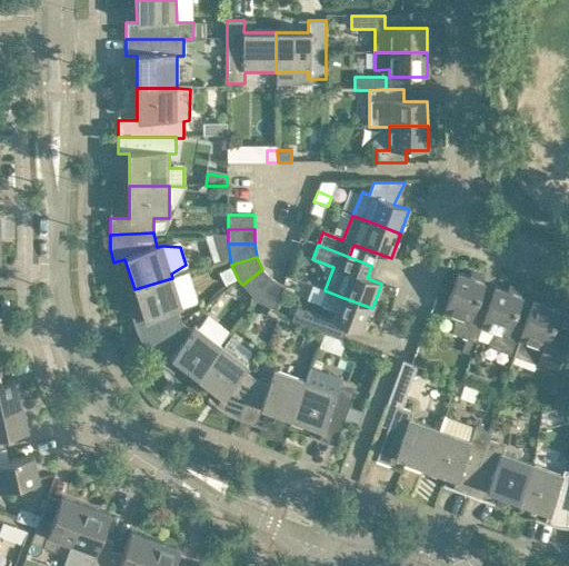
[(256,300),(260,303),(271,278),(262,269),(242,285),(256,300)]
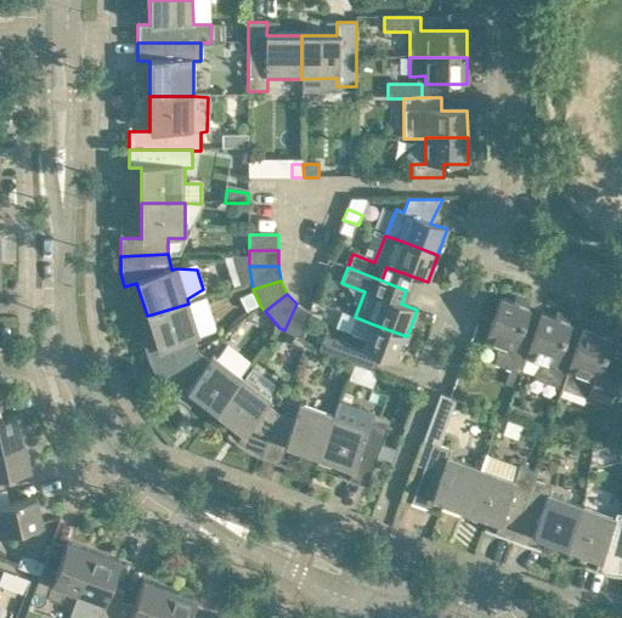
[(504,385),(515,389),(526,359),(525,359),(530,346),(516,341),(527,309),(526,309),(529,304),(514,299),(513,304),(501,299),(484,345),(498,350),(493,366),(510,372),(504,385)]
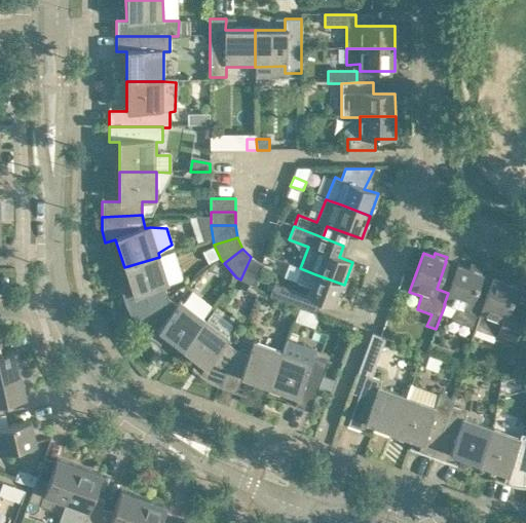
[(163,288),(168,286),(159,257),(124,267),(134,296),(123,299),(126,307),(130,315),(135,322),(167,299),(163,288)]
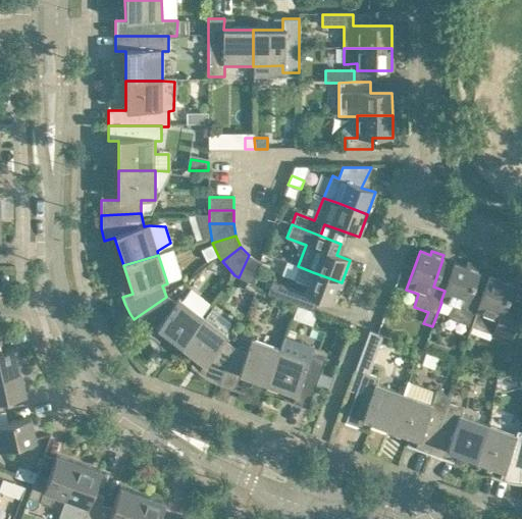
[(260,262),(249,255),(239,277),(251,284),(260,262)]
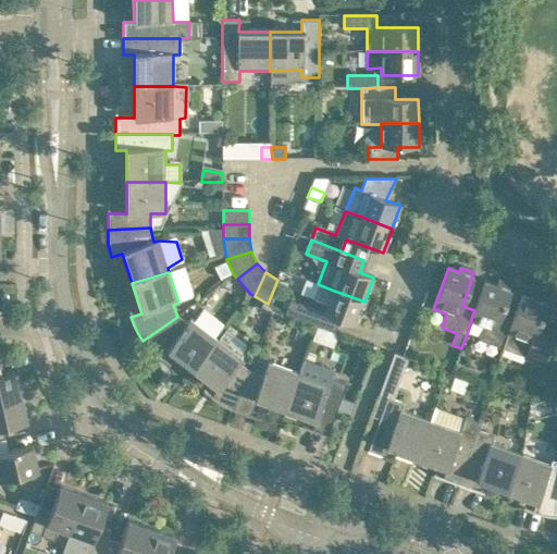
[(496,285),(485,282),(474,310),(470,322),(471,322),(483,328),(479,341),(502,349),(511,324),(498,320),(509,291),(508,290),(510,285),(497,281),(496,285)]
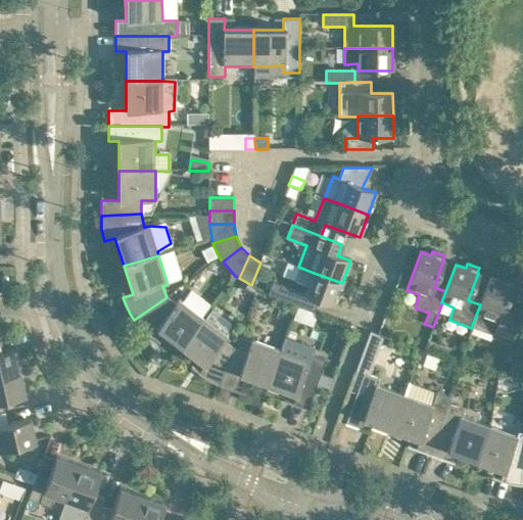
[(298,267),(293,281),(308,286),(305,295),(334,306),(342,283),(314,273),(298,267)]
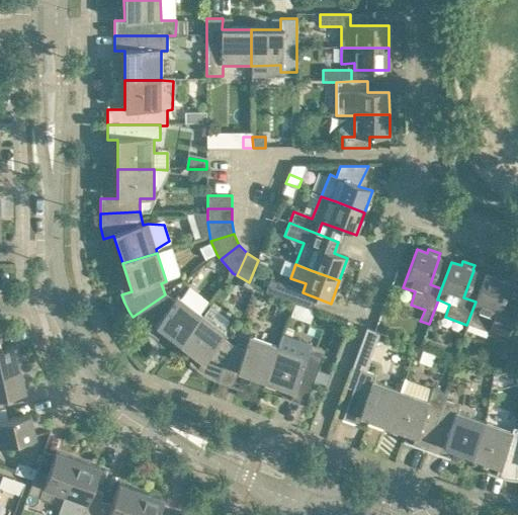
[(466,325),(467,325),(479,329),(483,331),(502,338),(510,314),(498,310),(508,282),(507,282),(508,278),(497,274),(495,278),(485,274),(476,302),(466,325)]
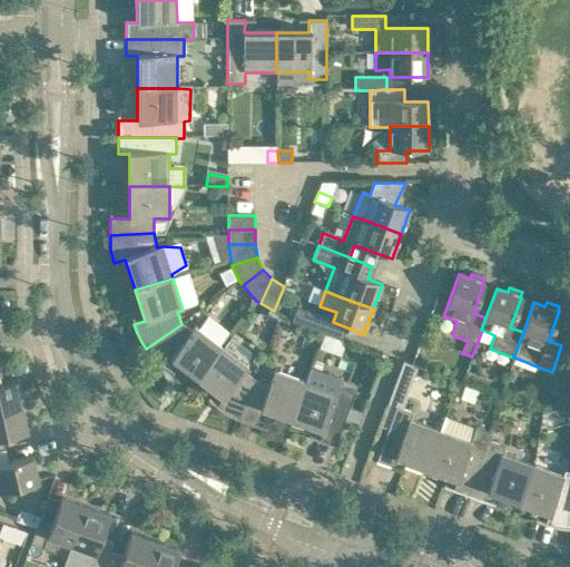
[(326,320),(296,309),(292,322),(322,333),(326,320)]
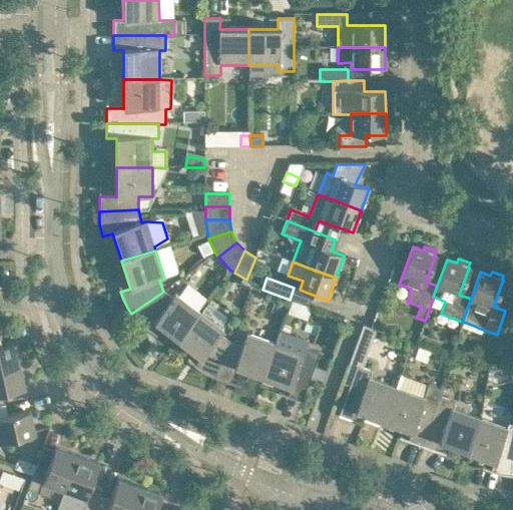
[(172,299),(163,292),(131,314),(131,315),(137,322),(143,328),(148,332),(154,324),(177,341),(199,313),(175,295),(172,299)]
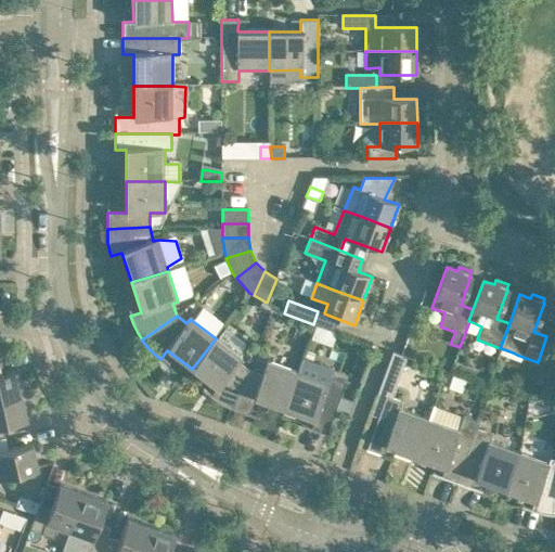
[(218,402),(226,407),(233,410),(249,371),(239,363),(242,358),(216,338),(192,369),(217,388),(210,397),(218,402)]
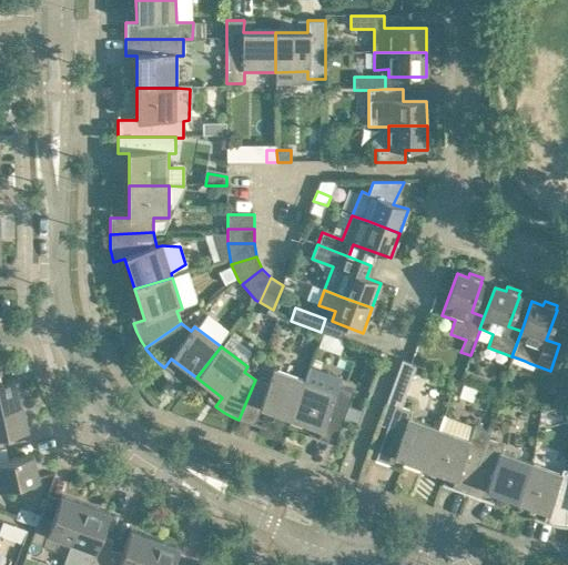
[(254,425),(261,407),(291,419),(305,382),(273,370),(267,385),(255,380),(239,420),(254,425)]
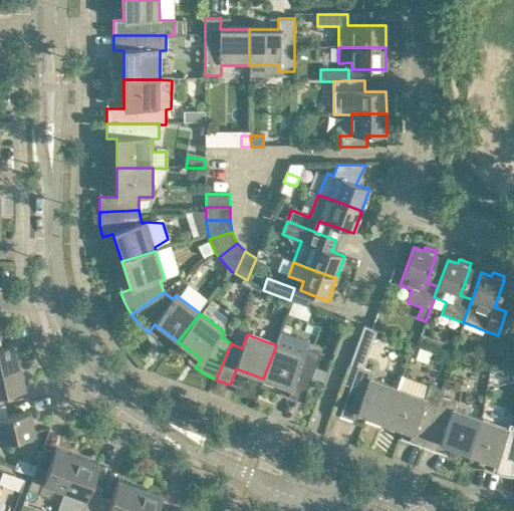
[(0,370),(19,366),(14,343),(0,346),(0,370)]
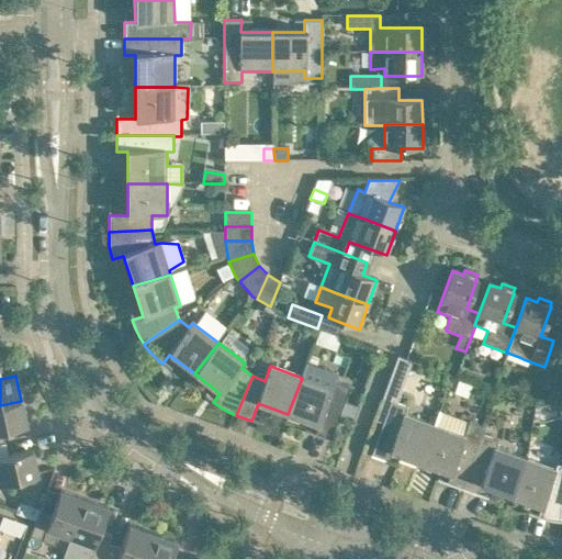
[(334,382),(332,389),(302,378),(288,414),(318,425),(314,435),(326,438),(326,440),(330,442),(350,388),(334,382)]
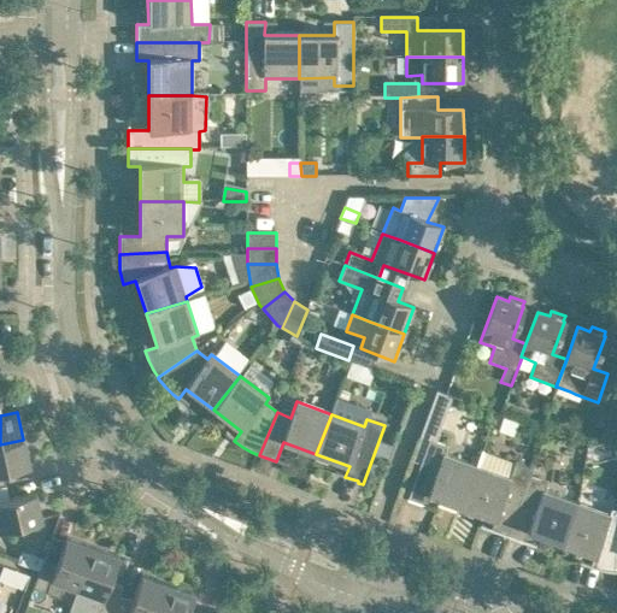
[(446,448),(429,442),(436,422),(427,418),(419,438),(428,442),(406,501),(412,502),(412,501),(425,506),(429,495),(462,507),(477,467),(444,455),(446,448)]
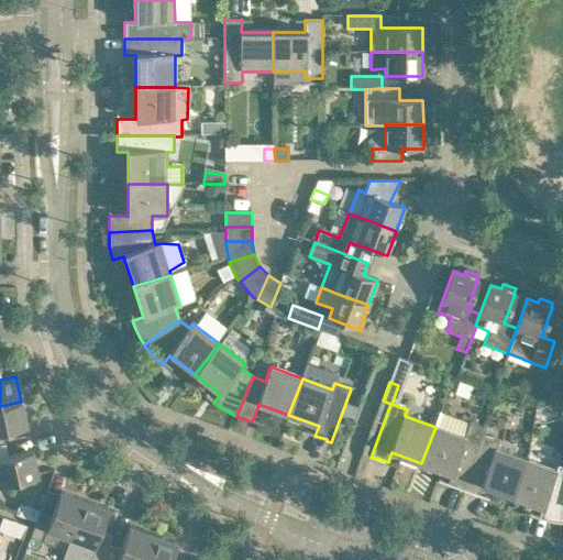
[(0,446),(6,445),(2,432),(28,427),(21,402),(0,406),(0,446)]
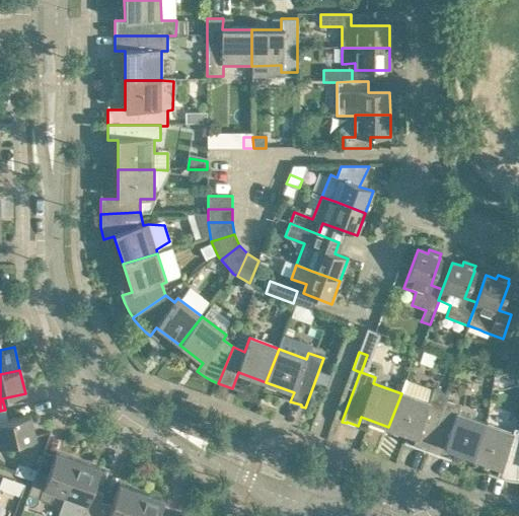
[(433,390),(405,380),(401,393),(388,427),(416,437),(413,445),(403,442),(403,444),(427,452),(445,402),(446,402),(448,395),(433,390)]
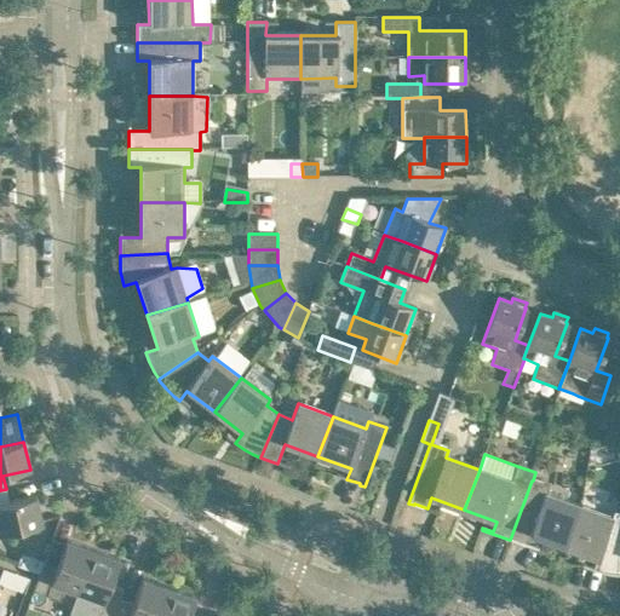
[(546,494),(549,487),(533,481),(532,481),(510,540),(538,551),(538,548),(528,545),(532,535),(564,547),(579,506),(546,494)]
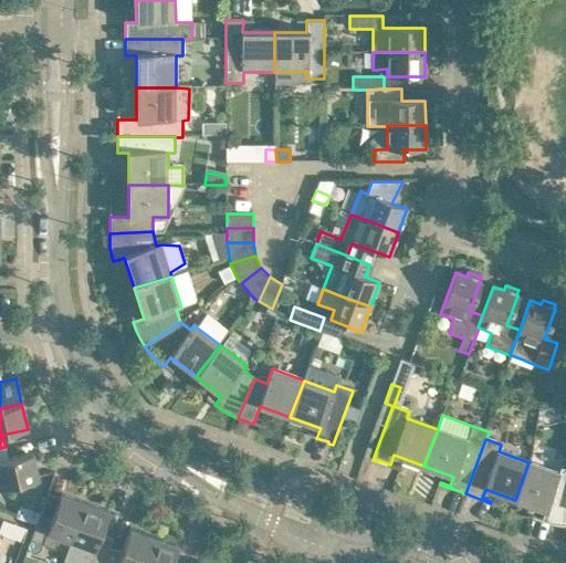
[(33,454),(8,459),(6,447),(0,448),(0,488),(17,485),(39,480),(33,454)]
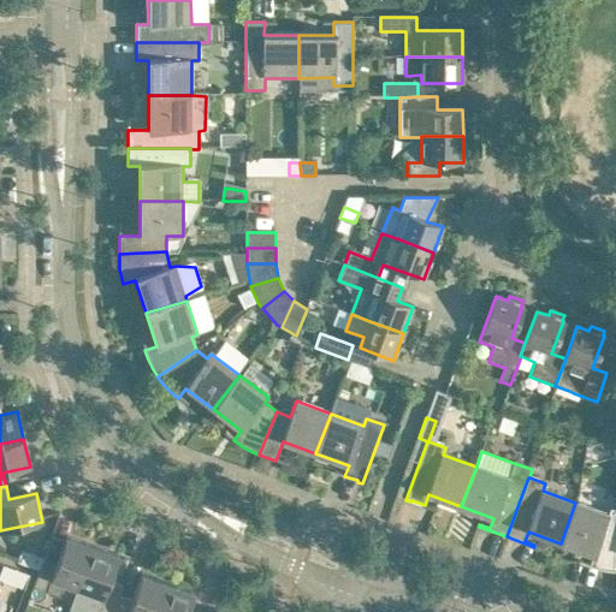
[(608,515),(575,503),(561,544),(593,556),(588,566),(598,570),(608,571),(614,572),(615,511),(615,509),(610,509),(608,515)]
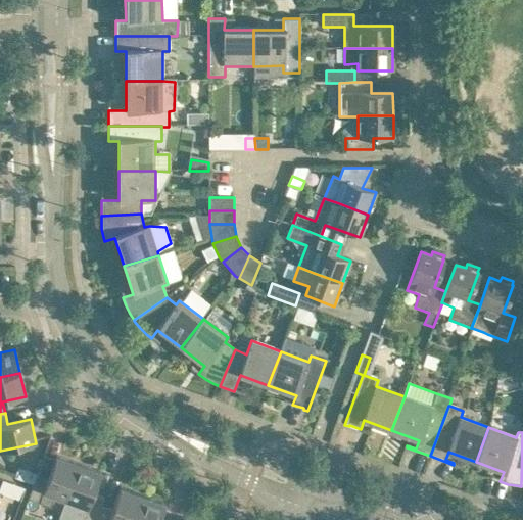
[(64,500),(65,501),(79,465),(56,457),(48,479),(37,475),(28,500),(51,508),(55,497),(64,500)]
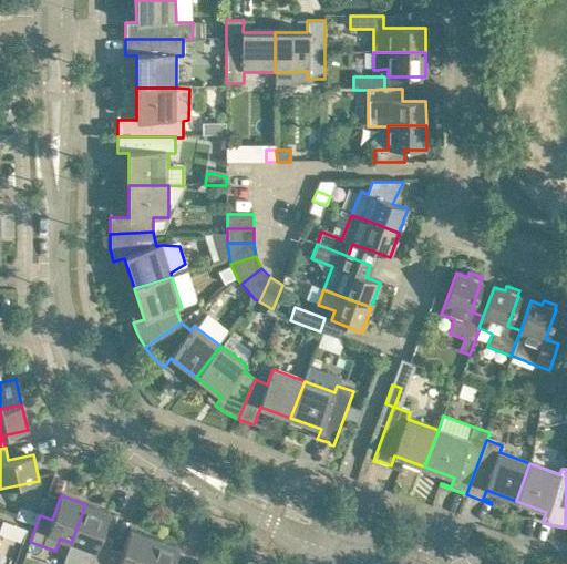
[(70,542),(62,562),(65,563),(104,563),(110,550),(113,541),(101,537),(110,513),(85,504),(71,543),(70,542)]
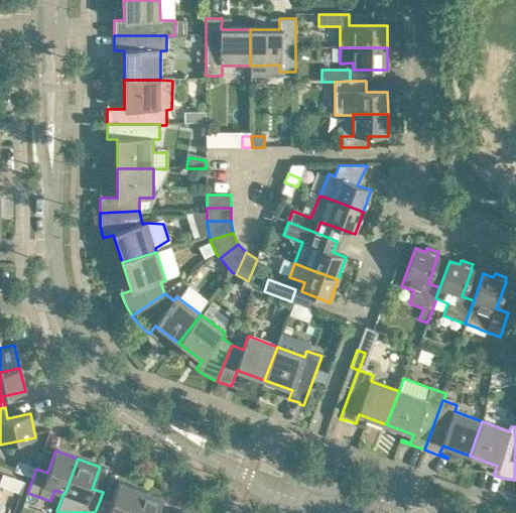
[(4,490),(13,493),(19,495),(23,483),(2,475),(0,479),(0,493),(2,494),(4,490)]
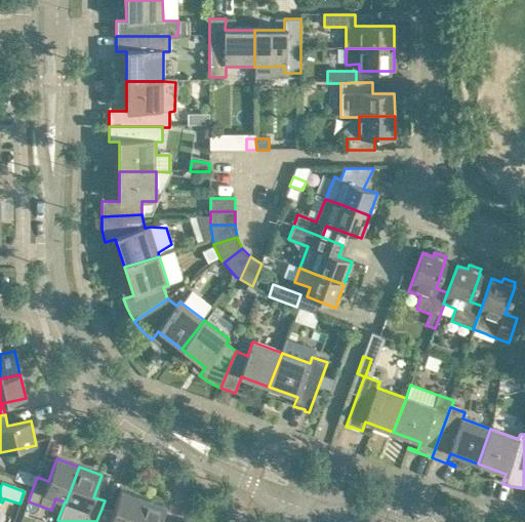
[(134,521),(144,498),(120,490),(113,513),(102,509),(96,521),(134,521)]
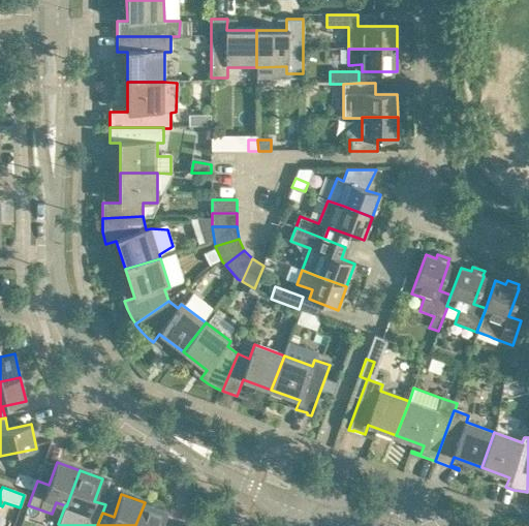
[(161,525),(167,511),(145,502),(135,525),(161,525)]
